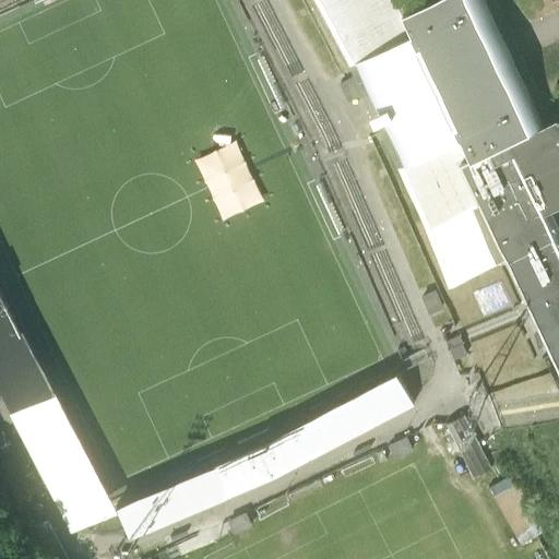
[(0,0),(0,399),(70,534),(115,511),(130,542),(276,482),(416,407),(447,393),(266,0),(0,0)]
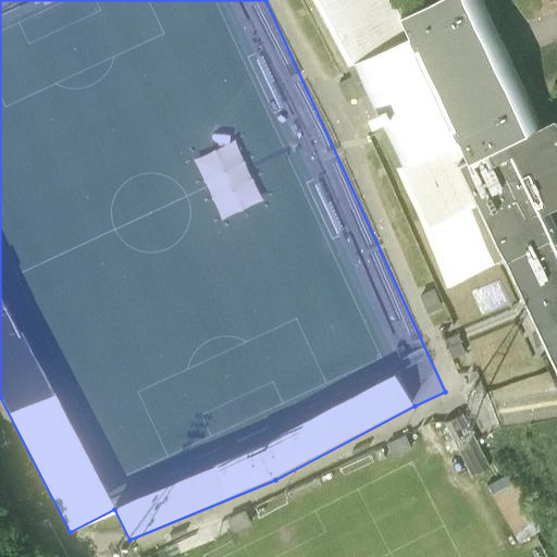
[(497,70),(506,66),(502,57),(494,39),(485,42),(473,16),(486,11),(481,0),(419,0),(395,11),(388,0),(326,0),(386,112),(455,274),(504,254),(556,366),(556,242),(514,149),(523,145),(518,133),(539,123),(523,90),(509,96),(497,70)]
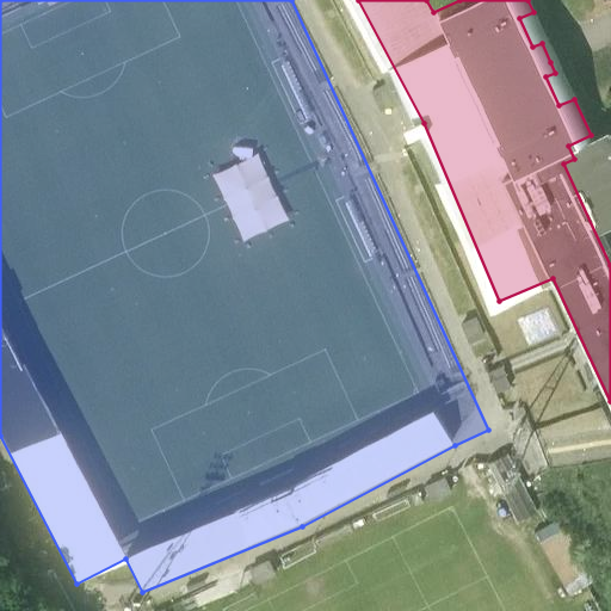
[(498,393),(512,387),(506,375),(492,381),(498,393)]
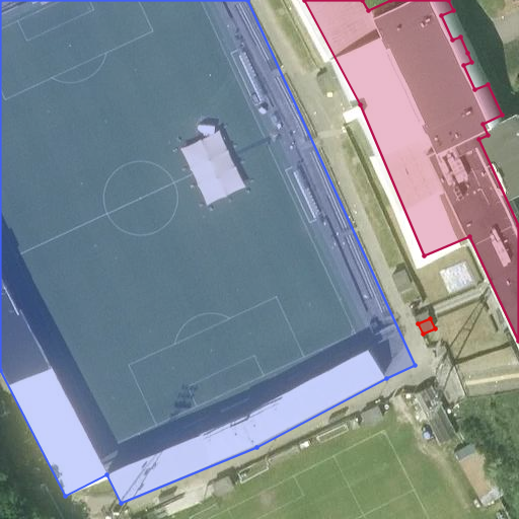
[(432,386),(416,394),(441,444),(457,436),(432,386)]
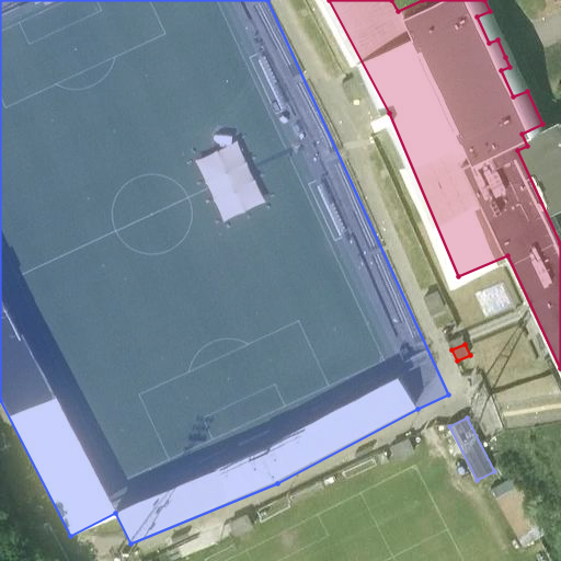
[(69,560),(58,538),(48,519),(35,527),(52,560),(69,560)]
